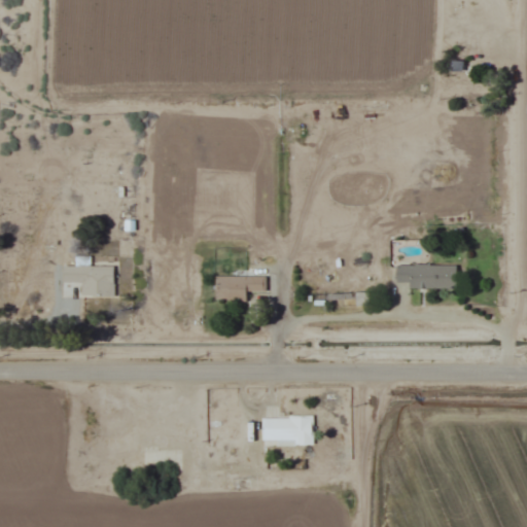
[(409,289),(457,288),(457,265),(395,266),(395,280),(409,280),(409,289)]
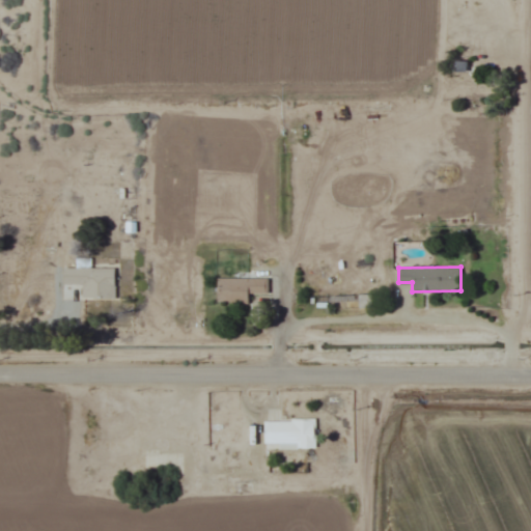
[(115,299),(115,268),(63,268),(63,284),(81,284),(81,299),(115,299)]
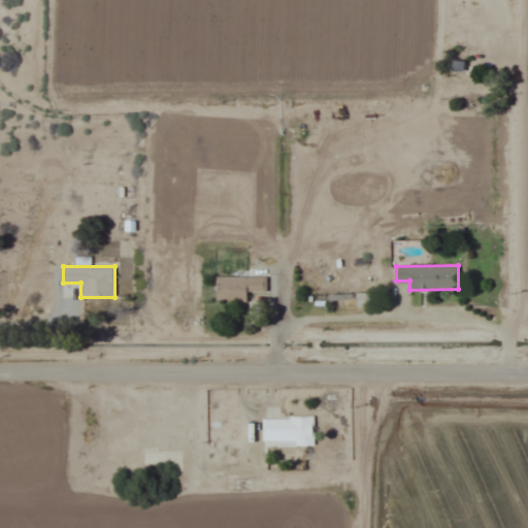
[(267,276),(216,276),(216,301),(246,301),(246,292),(267,292),(267,276)]
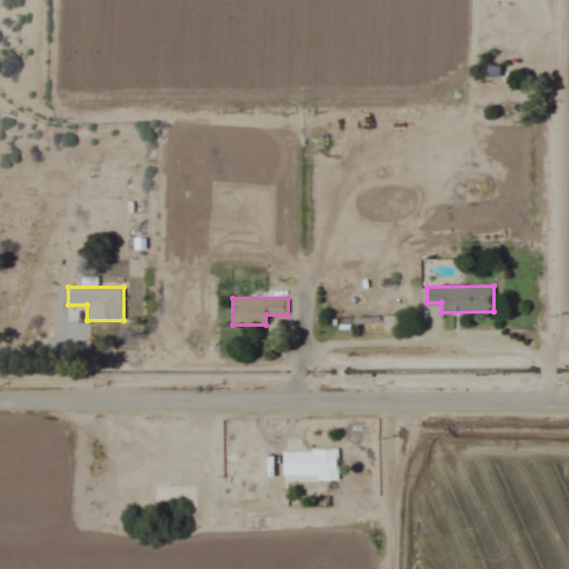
[(399,330),(398,317),(338,317),(338,331),(399,330)]
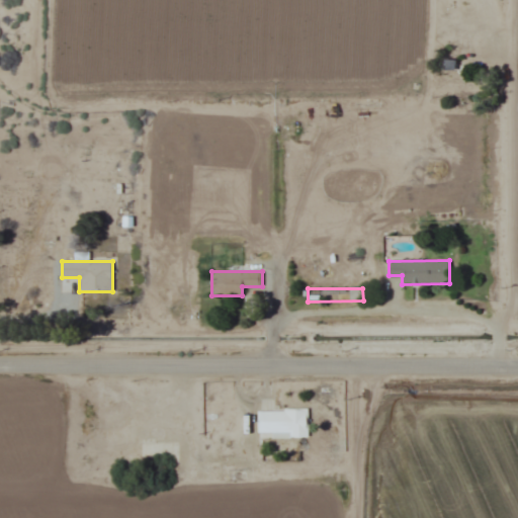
[(257,410),(257,437),(307,437),(307,410),(257,410)]
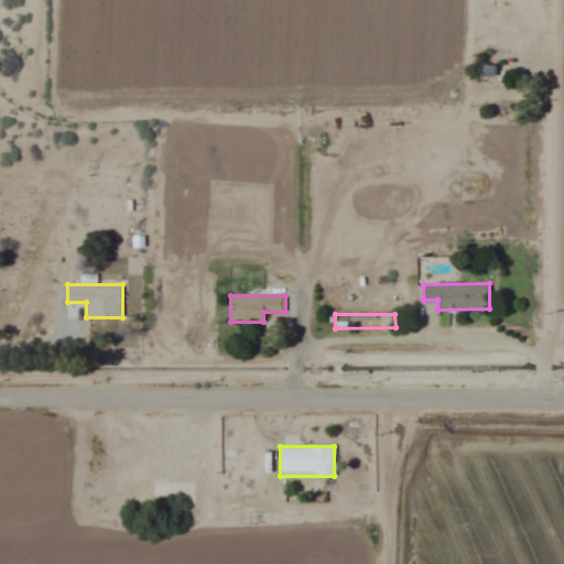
All buildings are outlined.
